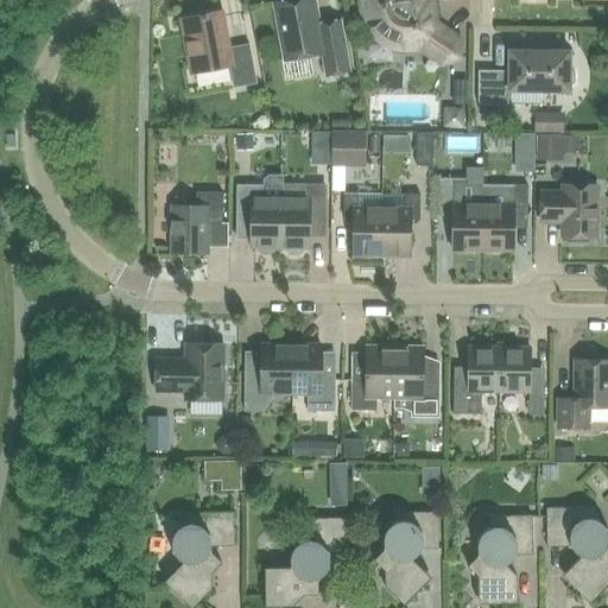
[(314,0),(290,0),(273,4),(284,62),(322,55),(327,76),(349,73),(340,21),(318,25),(314,0)]
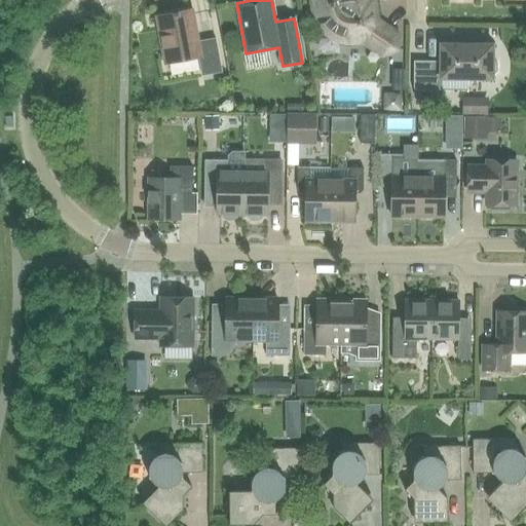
[(309,0),(313,14),(314,19),(314,21),(315,23),(317,25),(318,28),(322,31),(329,29),(335,34),(337,41),(340,42),(343,43),(346,43),(349,44),(352,44),(354,43),(358,43),(362,42),(381,55),(397,49),(397,34),(377,20),(372,0),(370,0),(369,0),(309,0)]
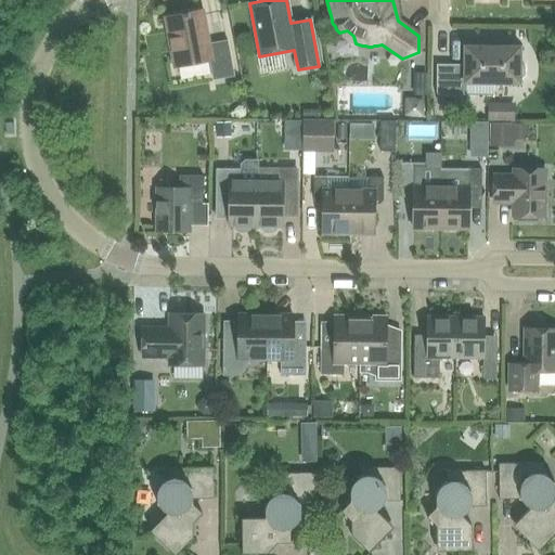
[(208,44),(202,12),(166,18),(175,67),(209,61),(213,77),(233,74),(227,41),(208,44)]
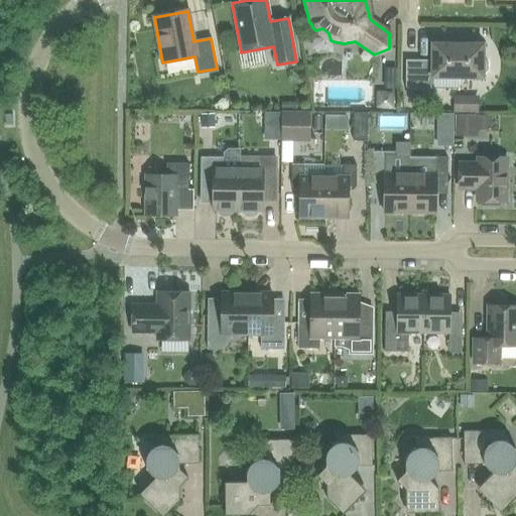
[(405,60),(405,89),(433,89),(433,77),(482,77),(482,74),(485,73),(487,71),(487,62),(485,59),(482,58),(483,44),(432,44),(432,60),(405,60)]
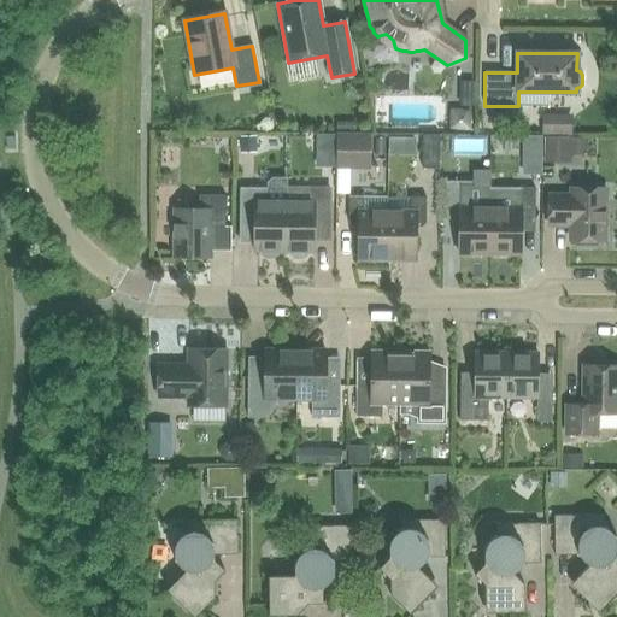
[(541,135),(573,135),(573,115),(541,115),(541,135)]
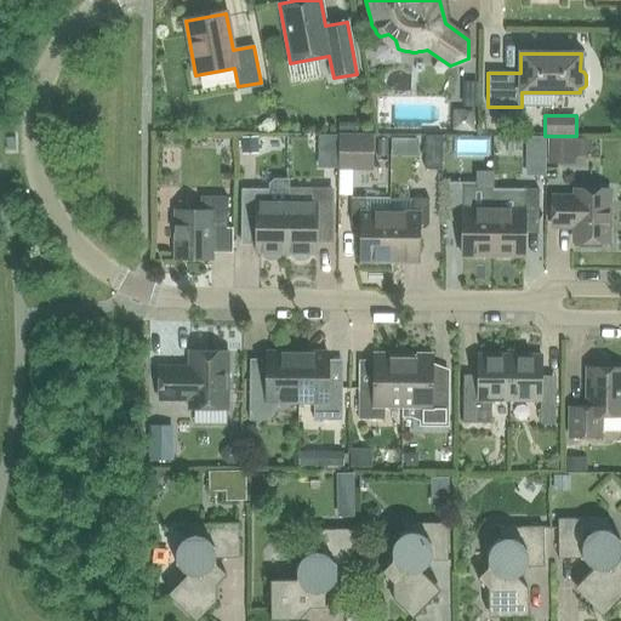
[(375,135),(355,135),(339,135),(339,169),(374,169),(375,135)]
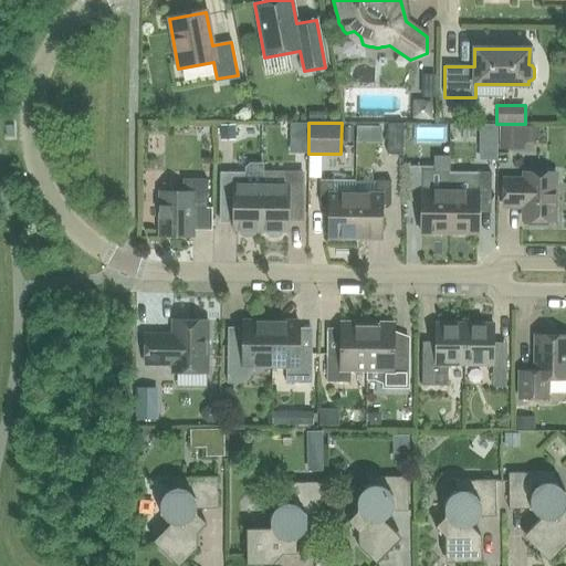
[(402,155),(402,124),(387,124),(387,155),(402,155)]
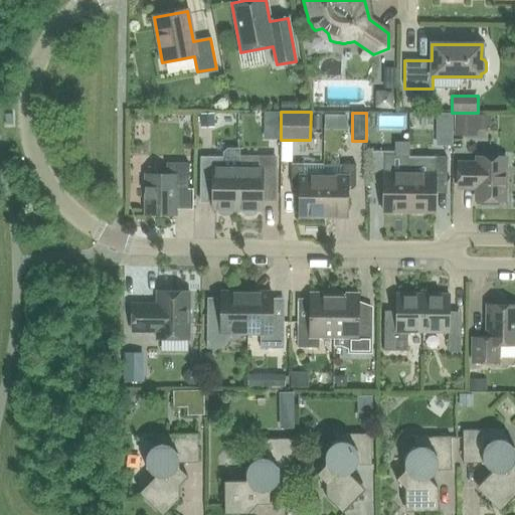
[(477,136),(477,115),(454,115),(454,136),(477,136)]
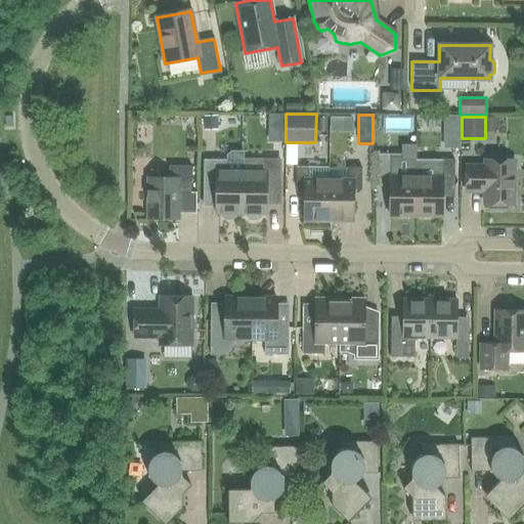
[(416,216),(416,177),(401,176),(401,155),(378,155),(378,186),(390,186),(389,216),(416,216)]
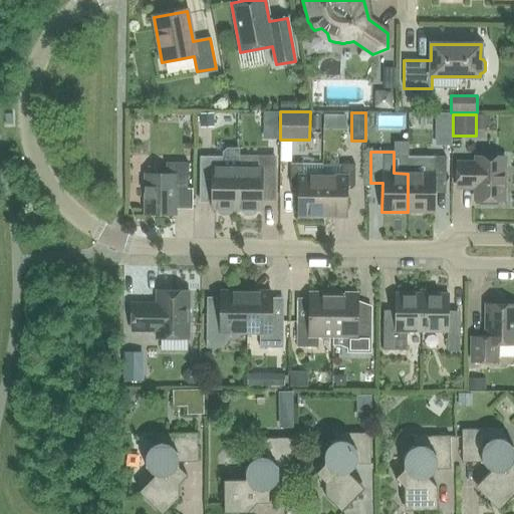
[(223,157),(200,157),(199,184),(212,184),(211,210),(217,210),(217,213),(222,215),(226,216),(231,213),(231,210),(236,210),(237,168),(223,167),(223,157)]
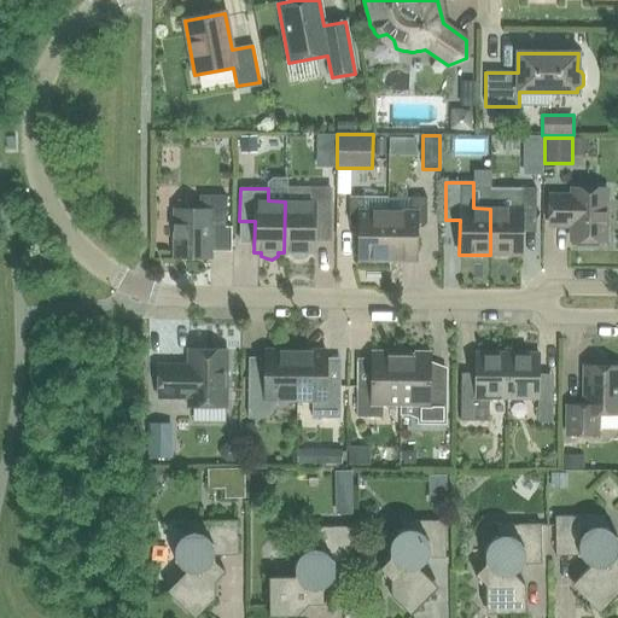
[(285,202),(284,252),(290,252),(290,256),(296,260),(302,260),(308,256),(308,254),(314,254),(314,221),(330,222),(330,188),(302,188),(302,202),(285,202)]
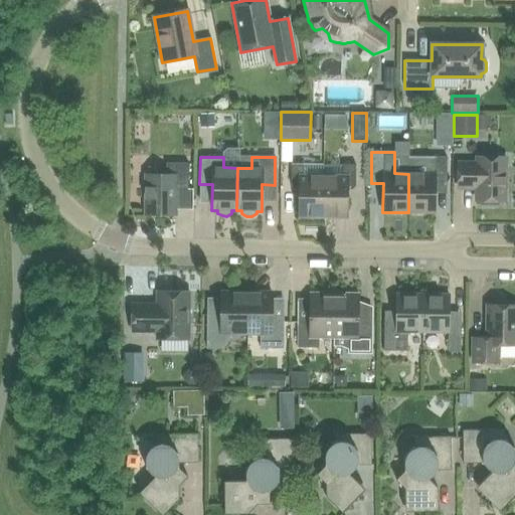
[(408,174),(408,212),(435,212),(435,186),(446,186),(447,157),(423,157),(423,174),(408,174)]
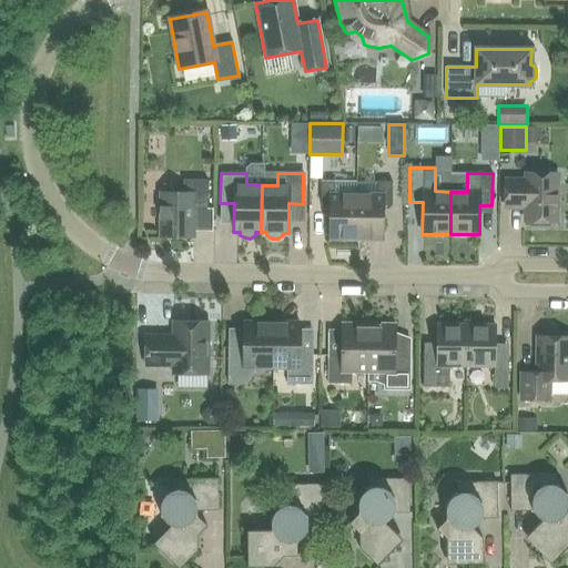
[(526,181),(505,181),(505,208),(525,208),(525,221),(529,221),(529,223),(531,226),(548,226),(551,223),(551,221),(556,221),(556,205),(559,205),(560,203),(560,195),(559,193),(556,193),(556,174),(526,174),(526,181)]
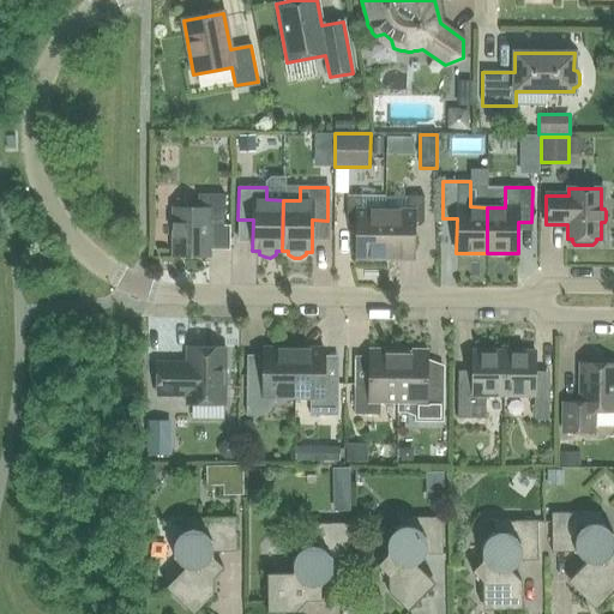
[(173,209),(173,257),(210,257),(210,227),(224,227),(224,194),(198,194),(198,209),(173,209)]
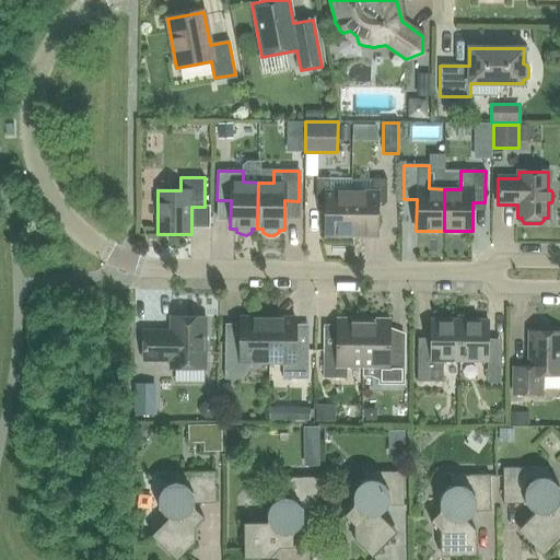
[(351,235),(351,191),(330,191),(330,178),(316,178),(316,206),(325,206),(324,235),(351,235)]
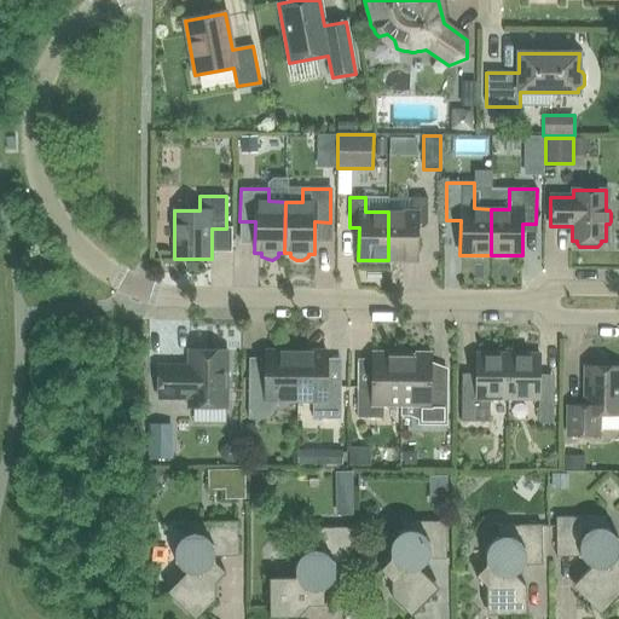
[(388,212),(388,260),(417,261),(417,227),(423,227),(427,224),(427,198),(411,197),(411,213),(388,212)]
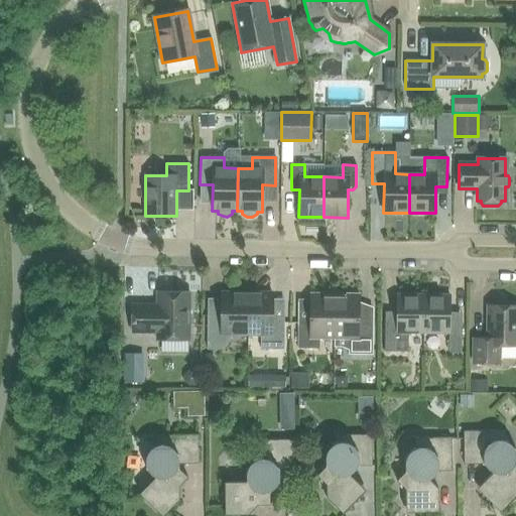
[(188,340),(189,292),(157,292),(157,305),(132,305),(131,333),(156,333),(156,340),(188,340)]
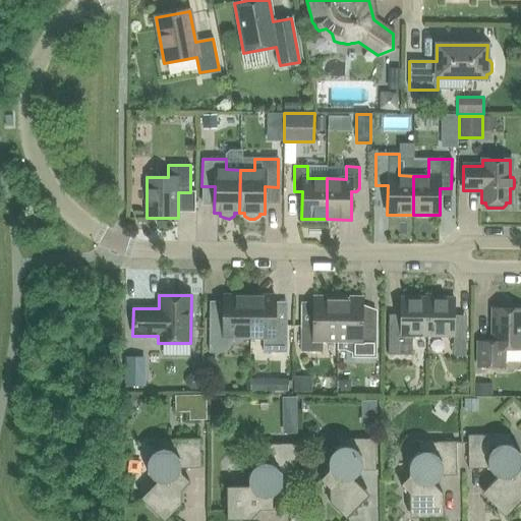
[(249,338),(250,296),(223,295),(223,308),(220,311),(210,311),(209,352),(226,352),(234,338),(249,338)]
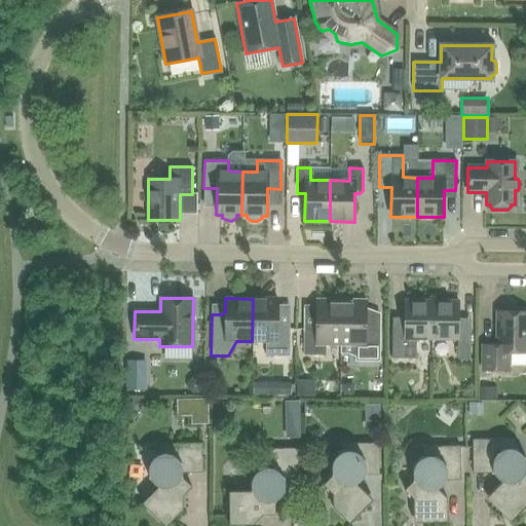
[(253,299),(252,341),(265,341),(265,355),(289,357),(289,327),(277,327),(277,299),(253,299)]
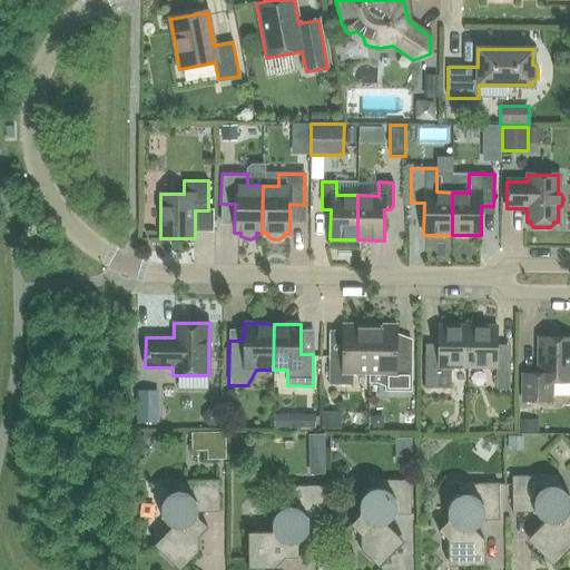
[(369,373),(370,328),(356,327),(356,325),(343,324),(342,351),(330,351),(328,385),(353,385),(353,373),(369,373)]
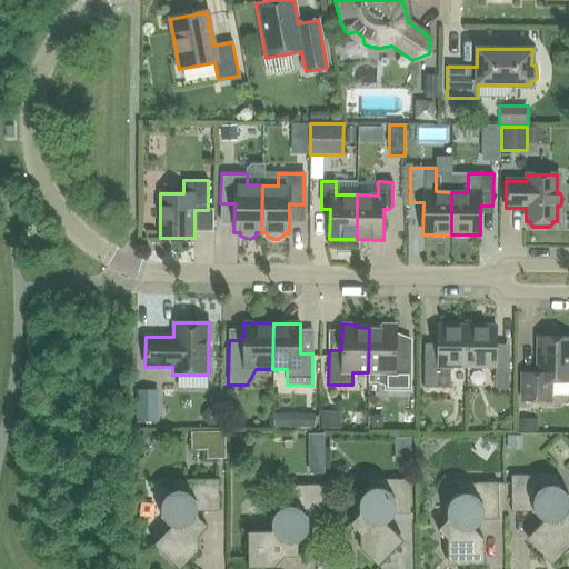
[(369,328),(368,372),(385,372),(385,390),(410,390),(411,351),(396,351),(396,325),(381,325),(381,328),(369,328)]
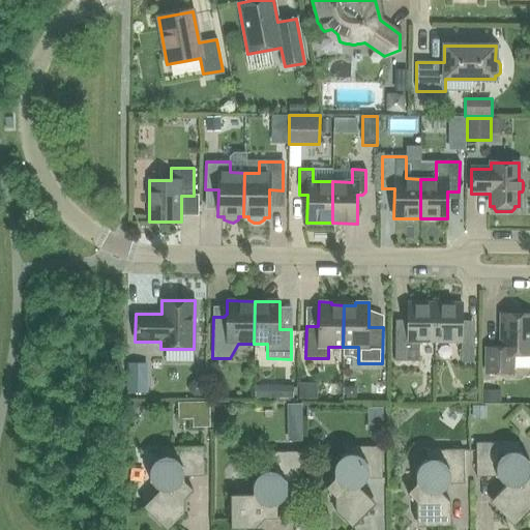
[(434,343),(435,303),(408,302),(407,332),(394,332),(394,361),(418,361),(419,342),(434,343)]
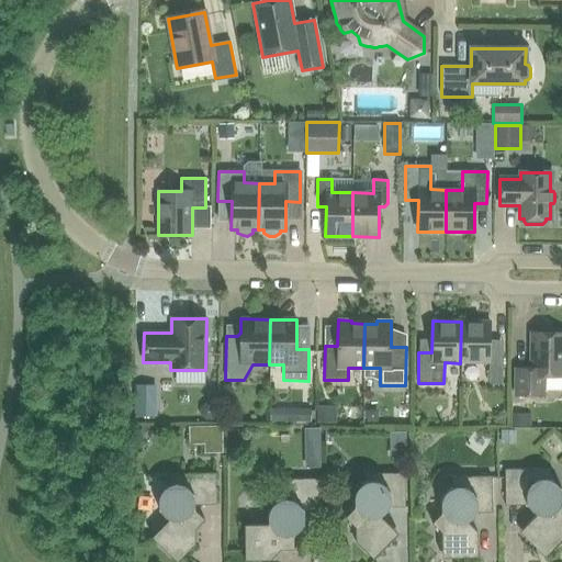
[(461,322),(460,363),(489,363),(489,384),(502,384),(502,353),(489,353),(490,322),(461,322)]
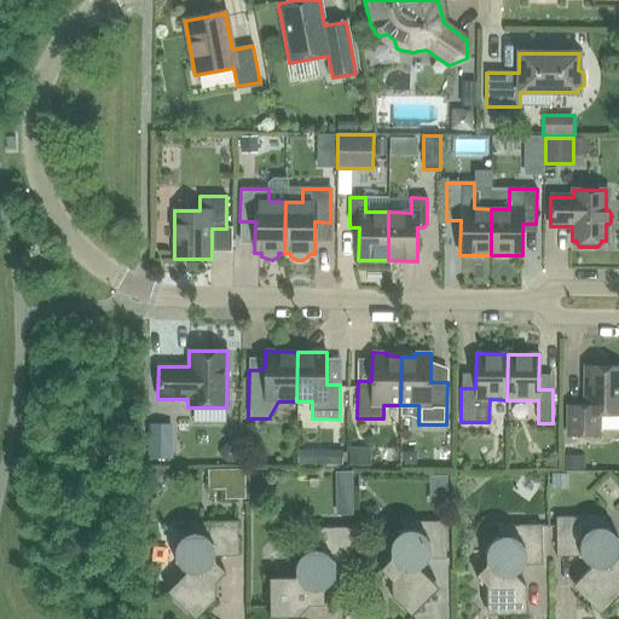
[(567,406),(567,437),(599,437),(599,415),(618,415),(618,366),(585,366),(585,406),(567,406)]
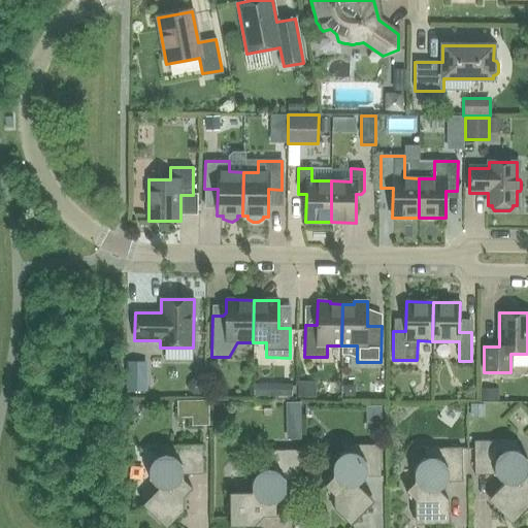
[(139,378),(139,364),(127,364),(127,391),(145,391),(145,378),(139,378)]
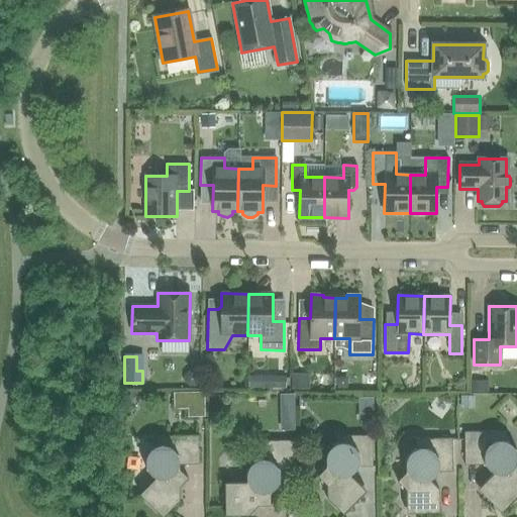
[(507,431),(463,432),(464,466),(485,466),(494,474),(478,490),(502,513),(516,496),(516,450),(507,441),(507,431)]
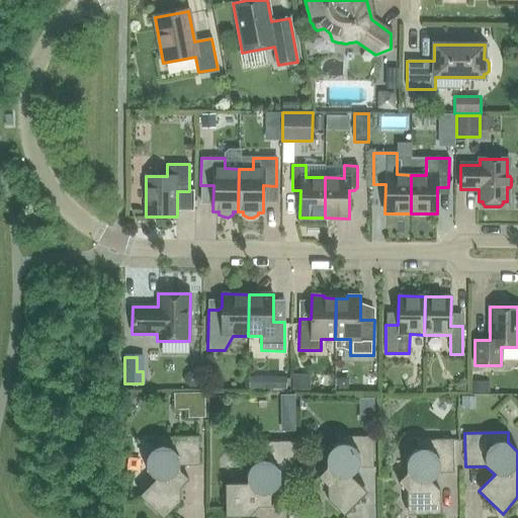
[(327,468),(318,478),(327,487),(328,500),(344,516),(367,493),(351,477),(360,467),(373,467),(373,436),(336,437),(336,445),(327,454),(327,468)]
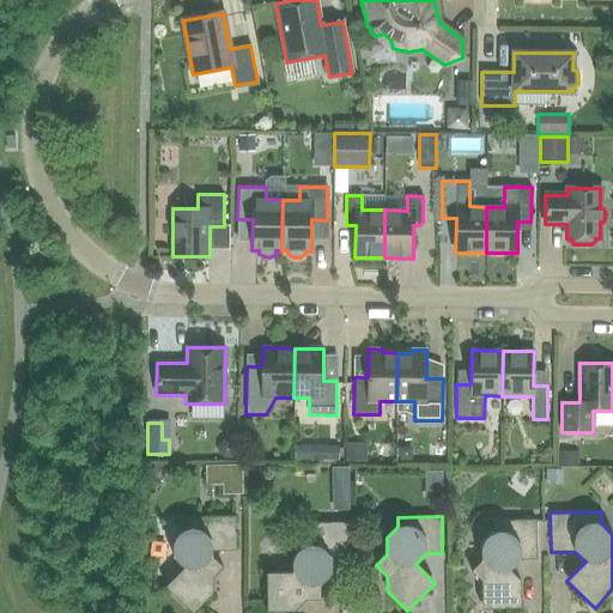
[(184,568),(165,587),(193,612),(194,612),(213,594),(213,578),(223,568),(212,557),(212,551),(236,551),(235,517),(184,517),(184,529),(174,541),(174,557),(184,568)]
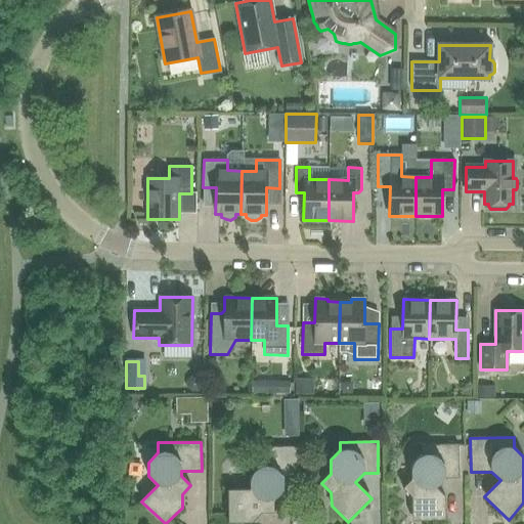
[(411,479),(402,488),(411,497),(412,521),(445,520),(445,496),(436,487),(445,478),(459,478),(459,444),(421,445),(421,455),(411,465),(411,479)]
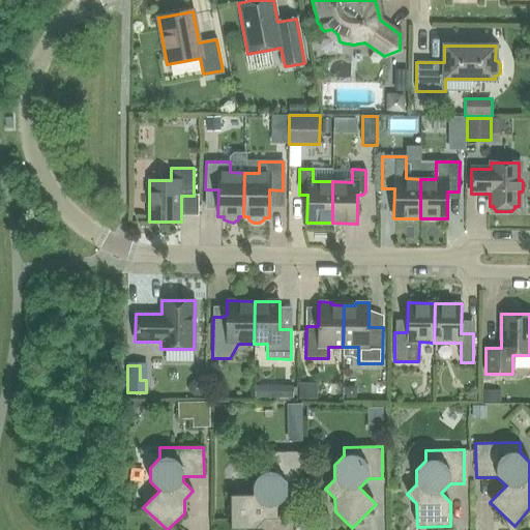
[(254,495),(230,496),(231,529),(255,529),(264,519),(277,519),(277,506),(287,496),(301,496),(300,451),(262,452),(263,472),(253,482),(254,495)]
